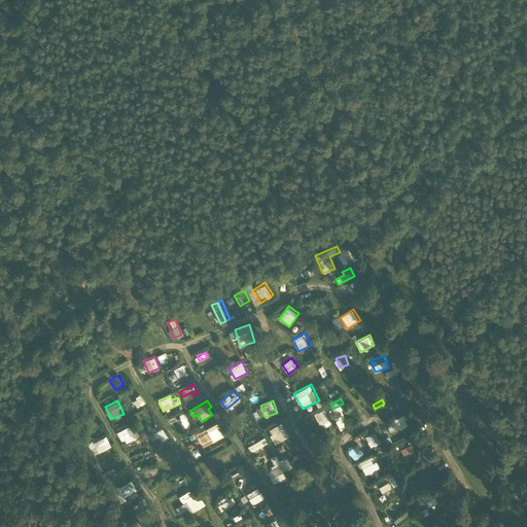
[(321,427),(331,422),(325,409),(314,414),(321,427)]
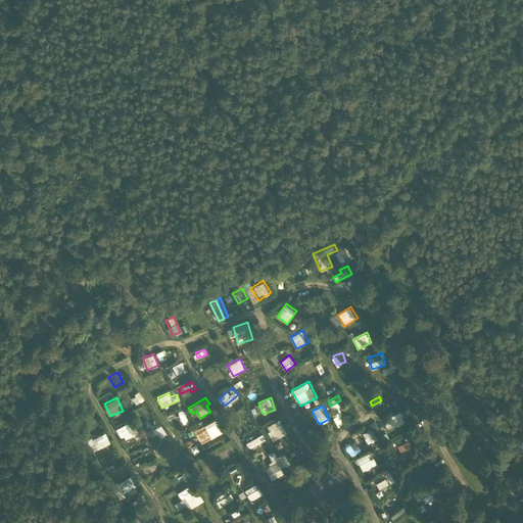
[(184,409),(167,416),(169,422),(180,417),(182,424),(189,422),(184,409)]
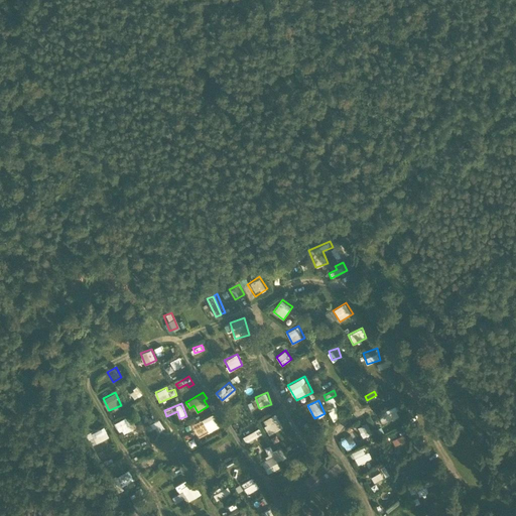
[(334,420),(342,416),(336,404),(328,407),(334,420)]
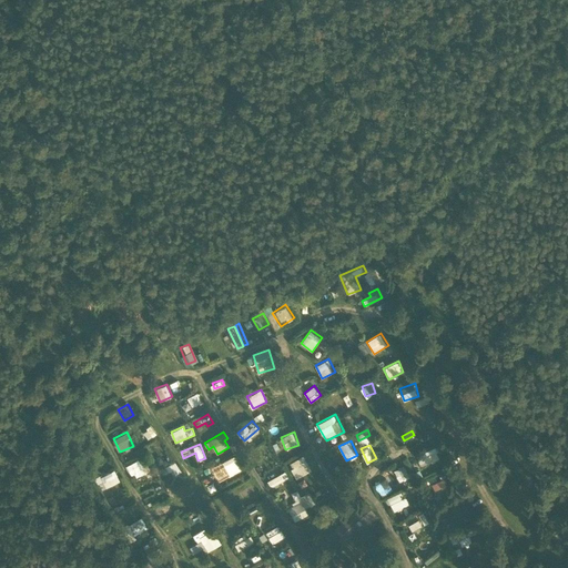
[(421,465),(440,458),(436,447),(416,454),(421,465)]
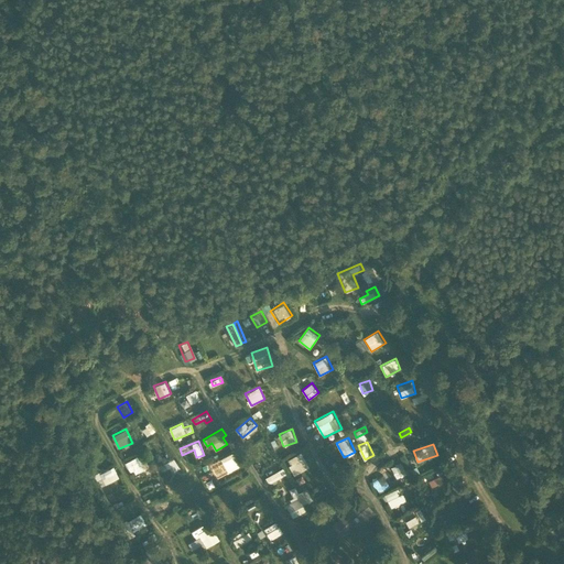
[(228,468),(240,463),(236,452),(223,457),(228,468)]
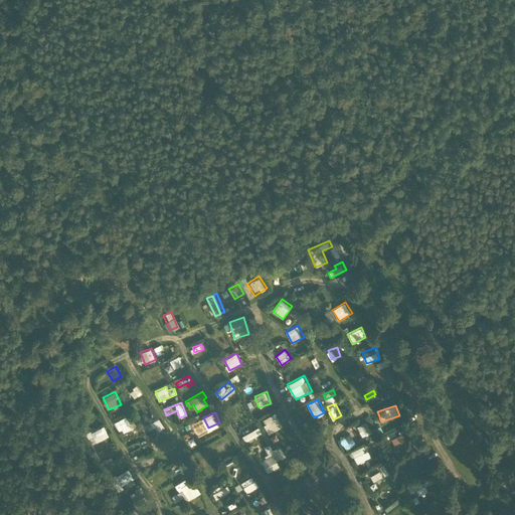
[(276,412),(262,419),(270,434),(283,425),(276,412)]
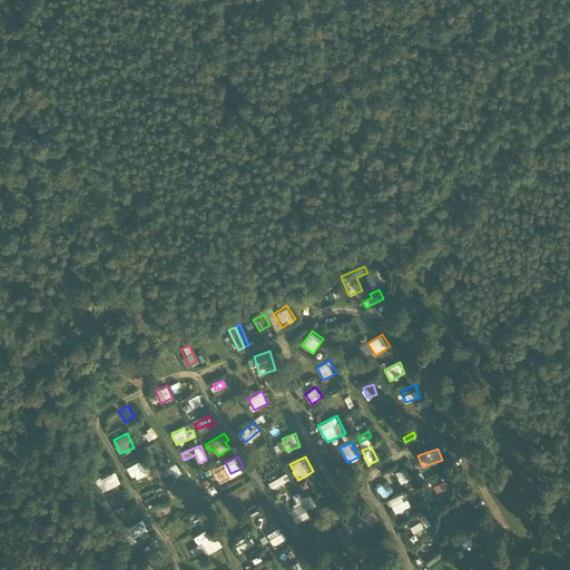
[(273,479),(286,472),(284,468),(271,475),(273,479)]
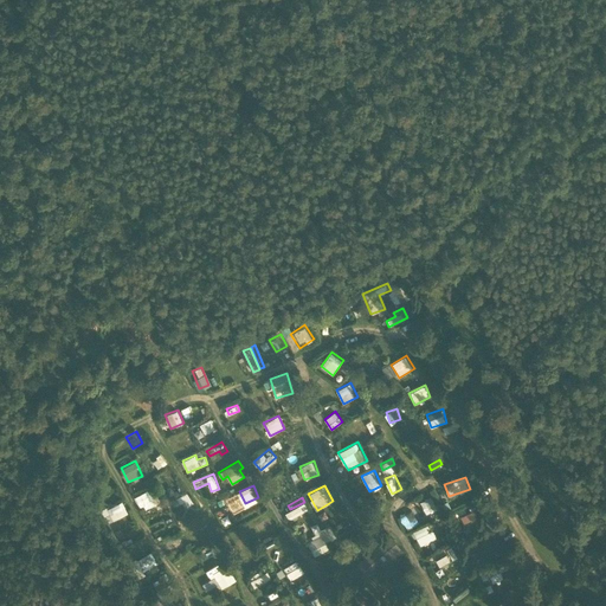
[(124,501),(103,507),(107,521),(128,515),(124,501)]
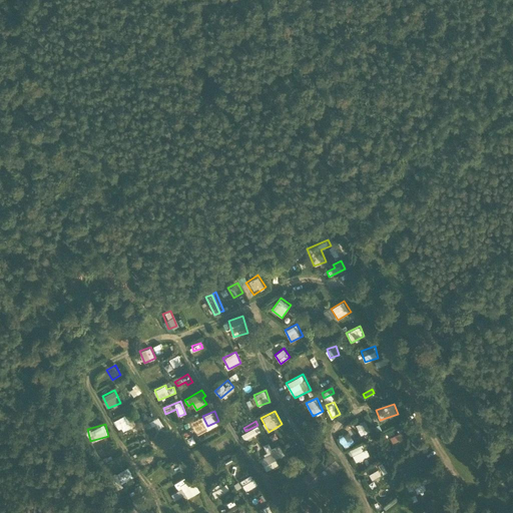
[(346,430),(349,437),(360,432),(356,425),(346,430)]
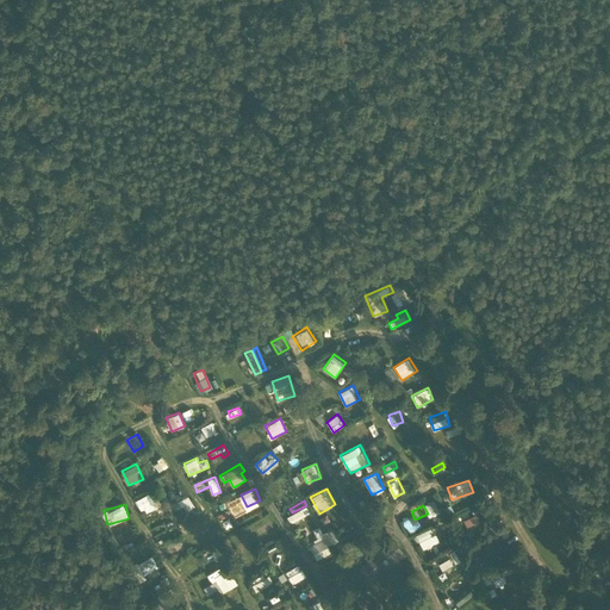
[(307,506),(287,515),(291,522),(311,514),(307,506)]
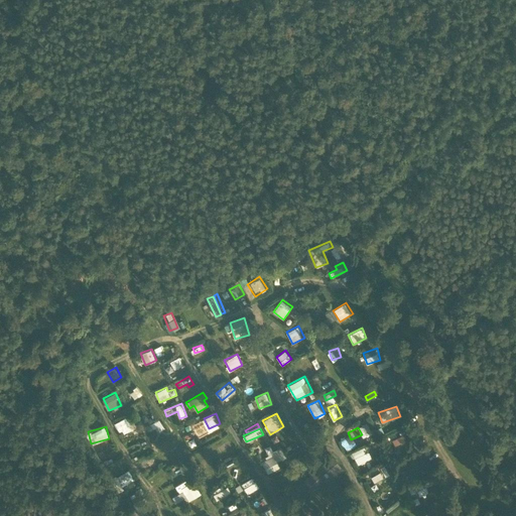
[(271,437),(274,443),(280,440),(277,434),(271,437)]
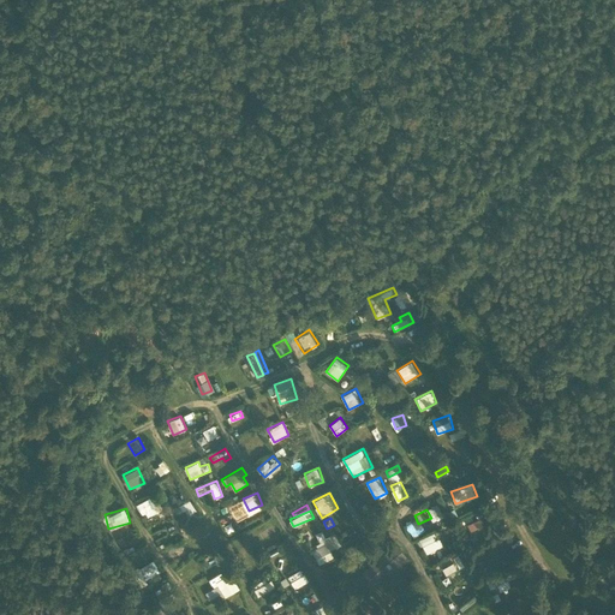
[(467,524),(471,531),(483,526),(479,518),(467,524)]
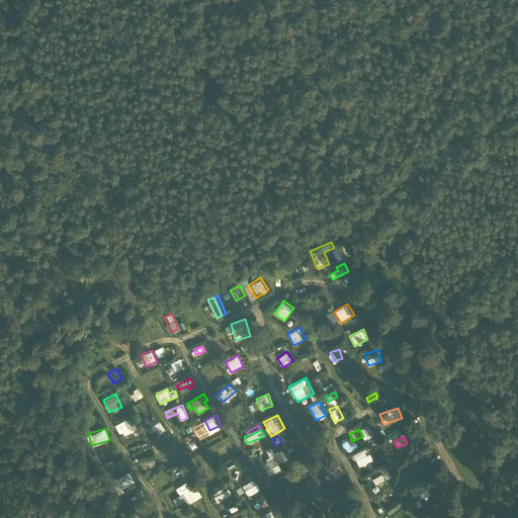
[(288,458),(283,447),(271,453),(273,457),(262,462),(268,475),(280,468),(278,463),(288,458)]
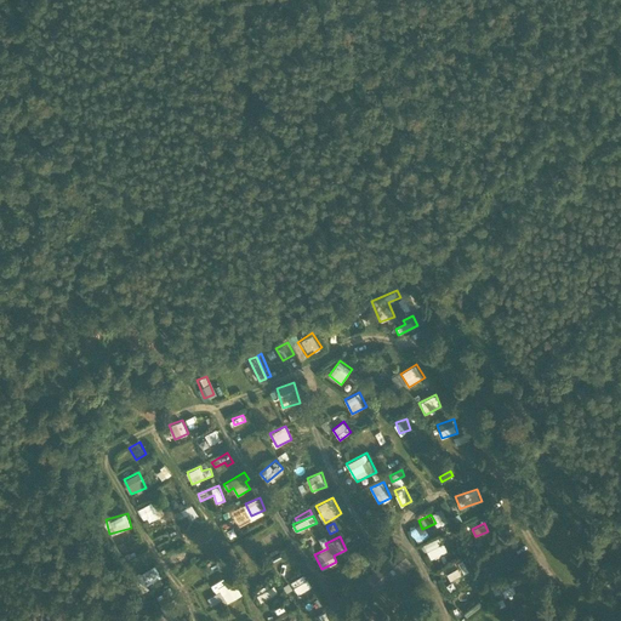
[(440,539),(425,542),(428,557),(448,553),(445,543),(442,545),(440,539)]
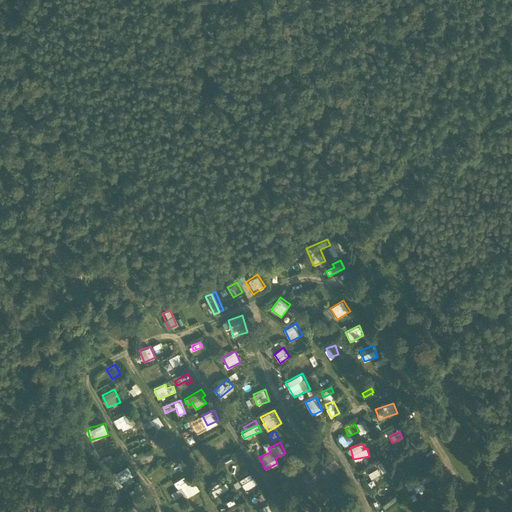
[(303,477),(310,485),(321,477),(325,482),(337,472),(335,469),(339,465),(330,454),(328,456),(324,460),(314,468),(303,477)]
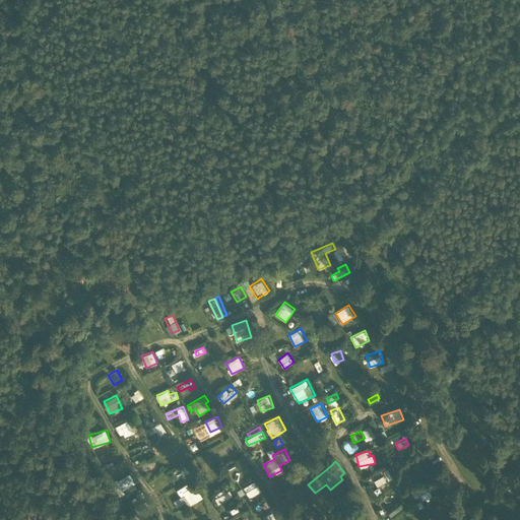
[(387,468),(384,470),(389,480),(393,477),(387,468)]
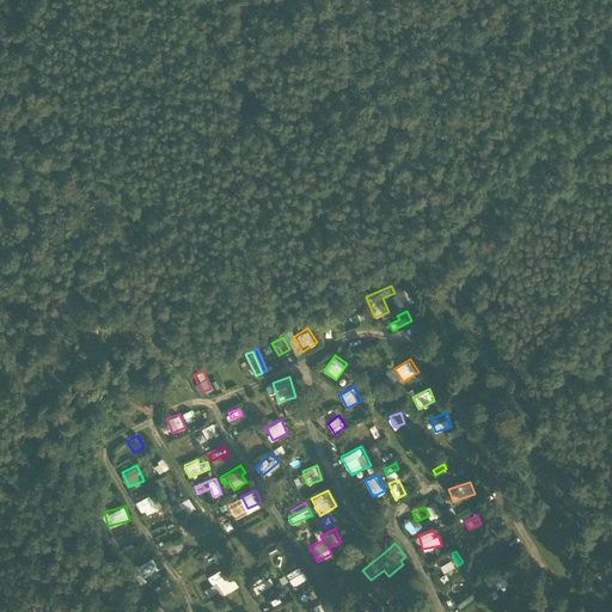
[(134,565),(139,583),(147,580),(146,575),(158,570),(154,560),(134,565)]
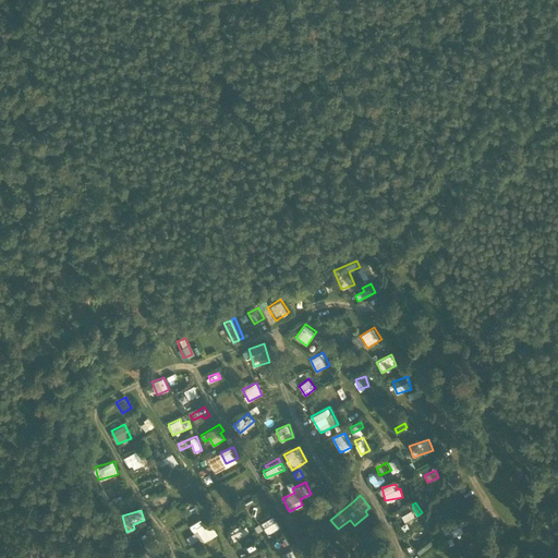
[(405,521),(414,517),(412,510),(402,514),(405,521)]
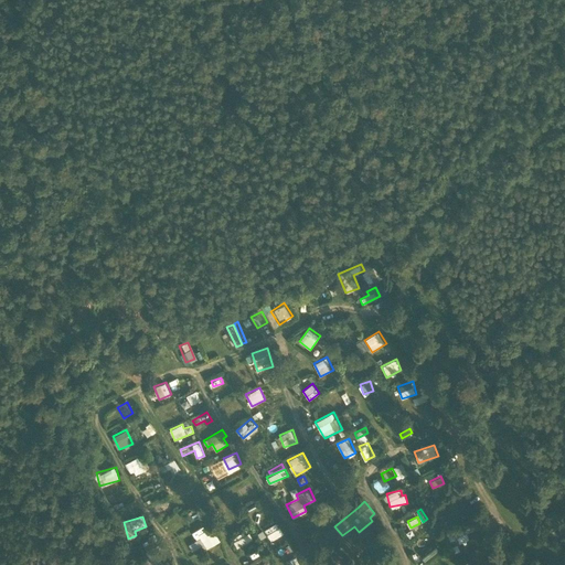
[(265,529),(270,540),(283,534),(278,522),(265,529)]
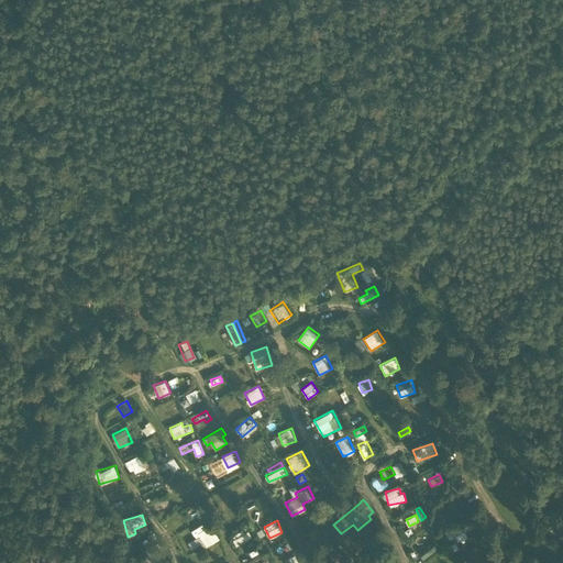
[(209,536),(216,532),(210,521),(192,531),(196,538),(188,542),(192,549),(211,539),(209,536)]
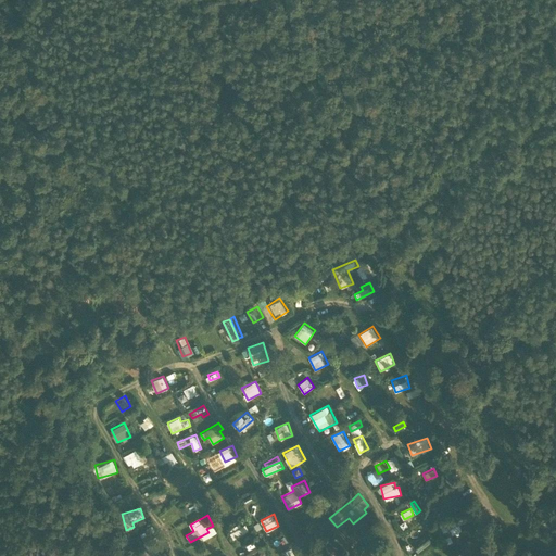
[(449,522),(453,535),(464,531),(460,523),(467,521),(465,517),(449,522)]
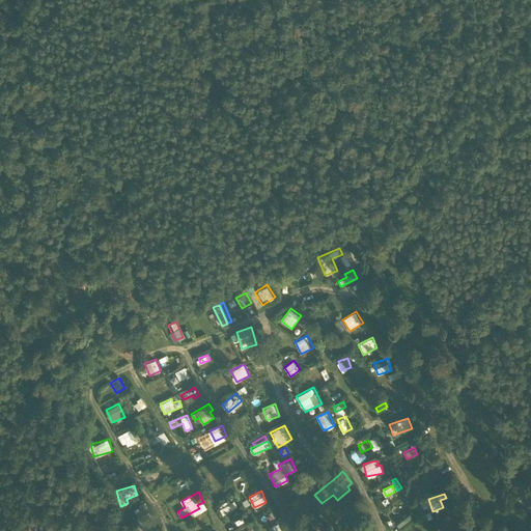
[(424,496),(418,499),(422,508),(428,505),(424,496)]
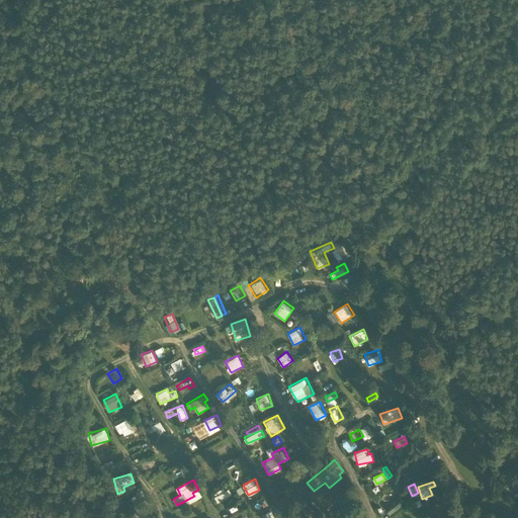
[(213,493),(219,502),(229,497),(224,488),(213,493)]
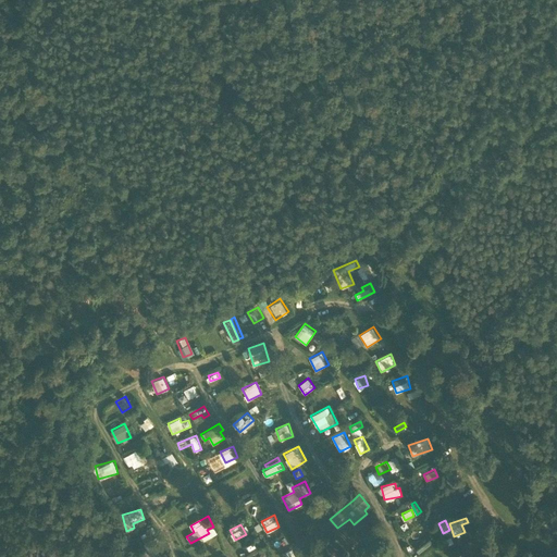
[(446,540),(454,536),(452,531),(444,533),(446,540)]
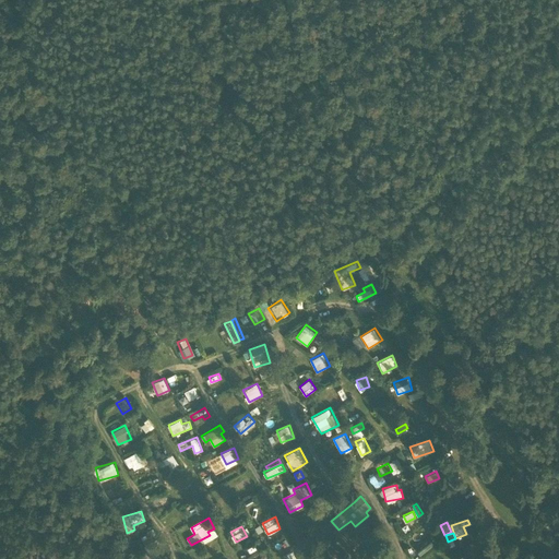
[(365,540),(367,546),(372,546),(376,540),(372,536),(367,536),(365,540)]
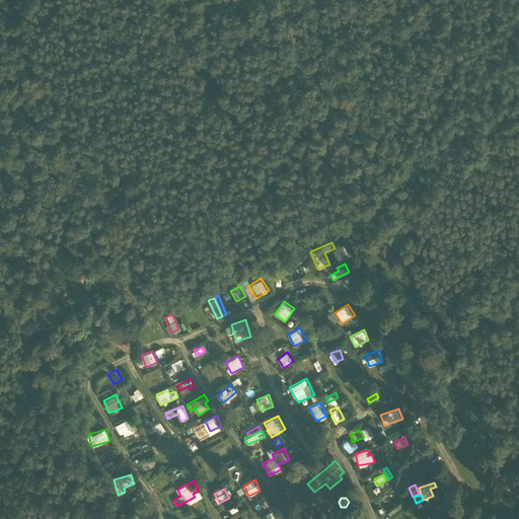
[(267,502),(263,504),(270,518),(275,518),(276,518),(267,502)]
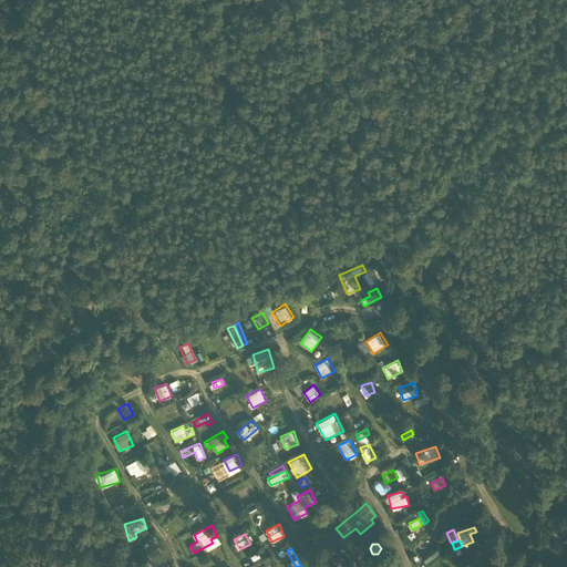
[(373,558),(379,566),(394,566),(388,555),(382,558),(379,554),(373,558)]
